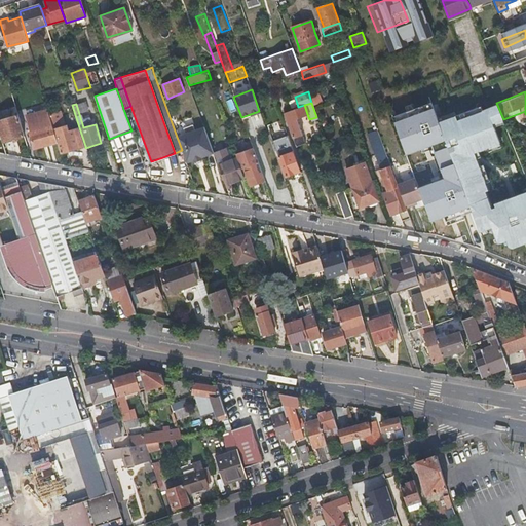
[(79,127),(72,105),(67,107),(74,129),(79,127)]
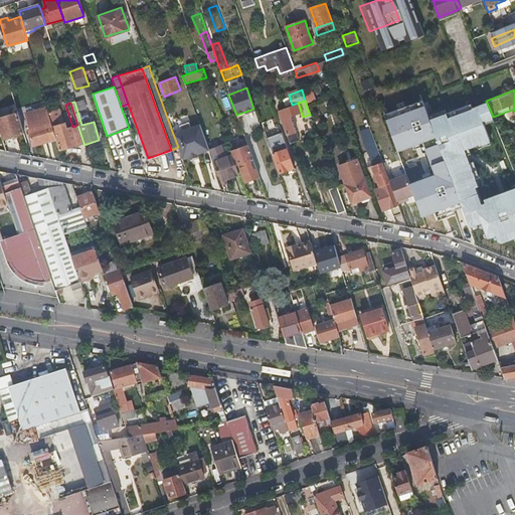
[(277,111),(286,135),(295,132),(289,116),(301,112),(298,103),(292,105),(277,111)]
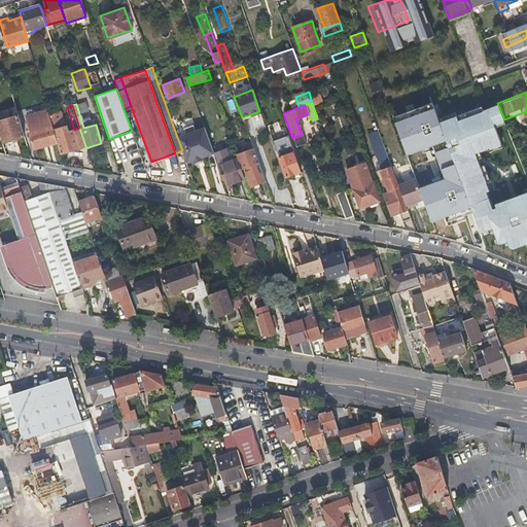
[(18,114),(14,106),(7,108),(9,116),(18,114)]
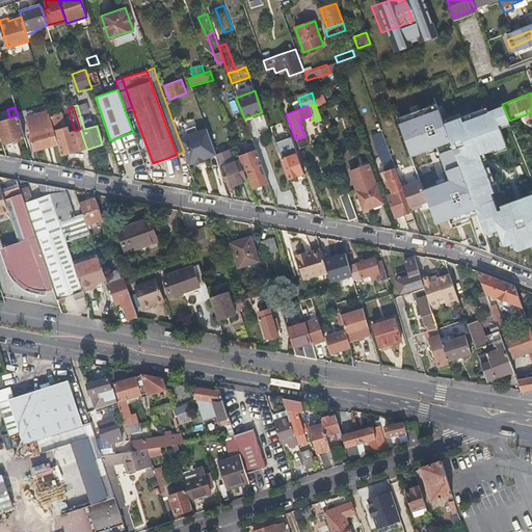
[(52,127),(54,132),(63,129),(61,124),(64,124),(61,113),(49,116),(52,127)]
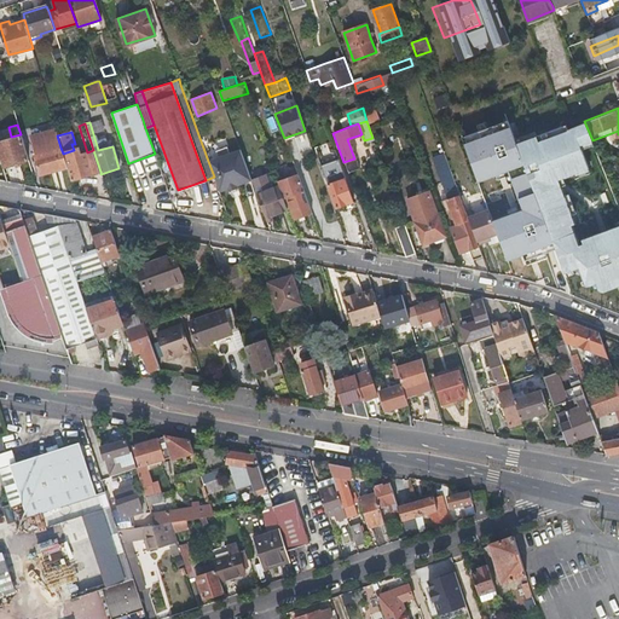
[(0,162),(1,168),(28,161),(24,150),(21,138),(21,134),(11,137),(0,139),(0,162)]
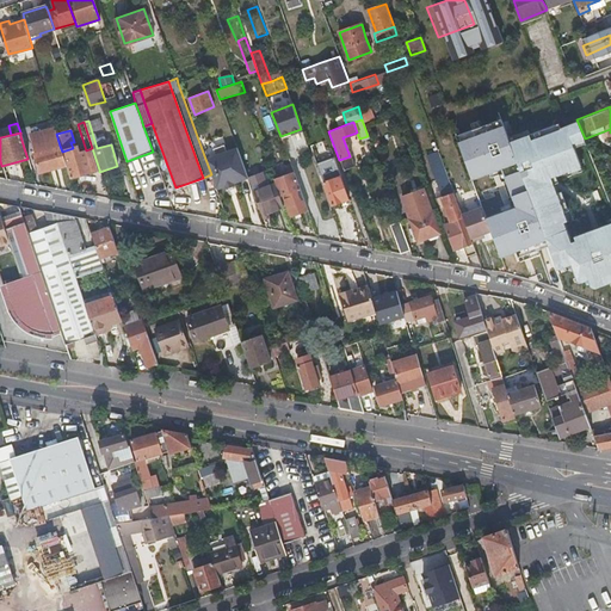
[(62,152),(60,146),(56,147),(43,152),(34,154),(39,172),(66,165),(62,153),(62,152)]
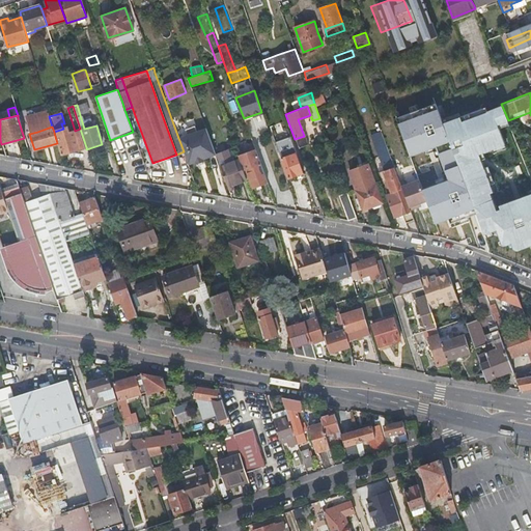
[(63,129),(54,132),(54,133),(57,143),(60,156),(86,147),(80,129),(75,131),(70,132),(68,128),(63,129)]
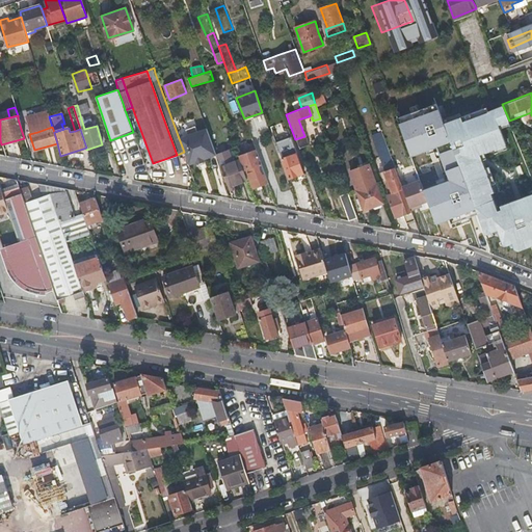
[(206,129),(179,138),(184,152),(188,164),(195,162),(196,164),(204,161),(203,159),(215,155),(206,129)]
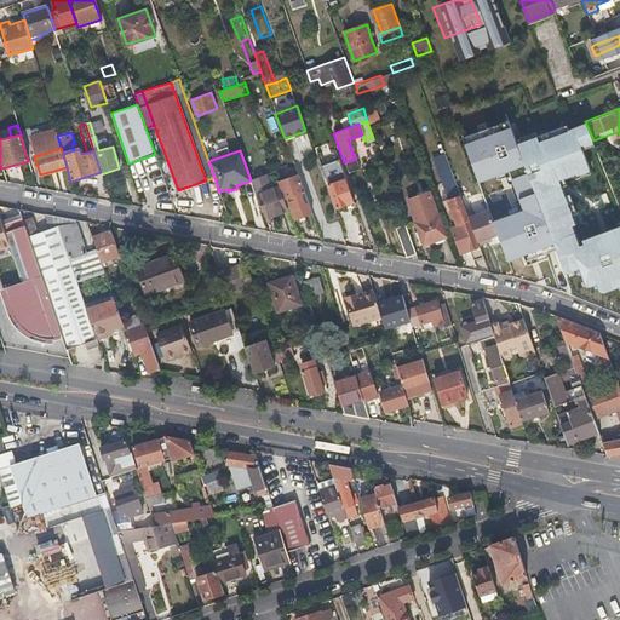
[(482,257),(478,245),(469,218),(455,181),(446,153),(434,158),(449,200),(443,202),(453,225),(449,227),(459,253),(469,250),(472,259),(482,257)]
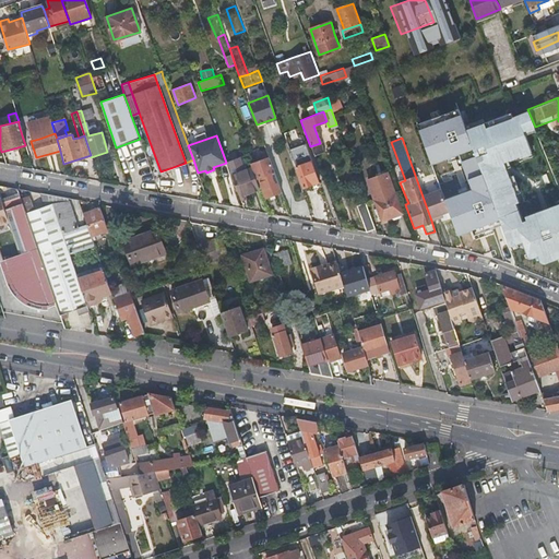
[(554,170),(558,167),(558,146),(558,143),(550,146),(550,147),(546,150),(554,170)]
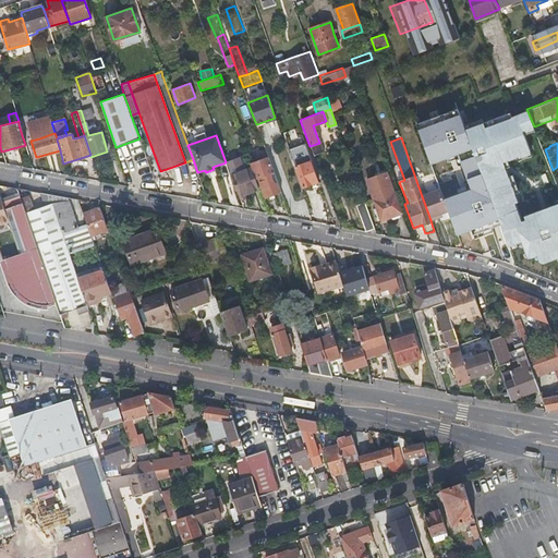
[(245,155),(226,162),(230,174),(250,167),(249,165),(245,155)]
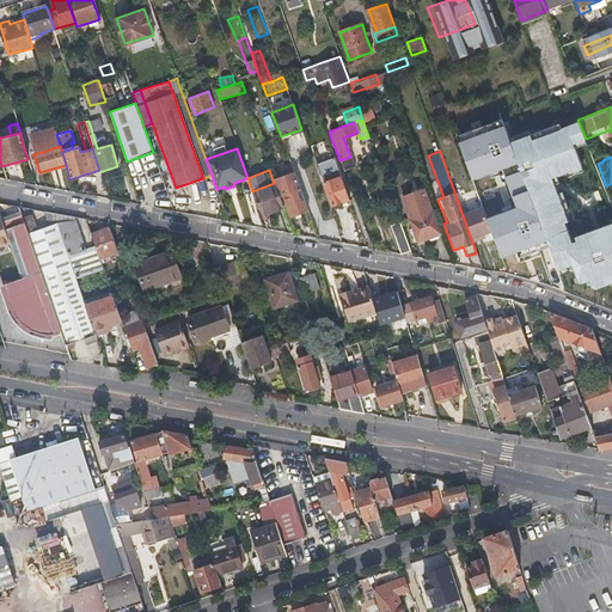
[(292,218),(307,210),(299,188),(294,173),(273,181),(274,183),(275,188),(279,196),(283,194),(292,218)]
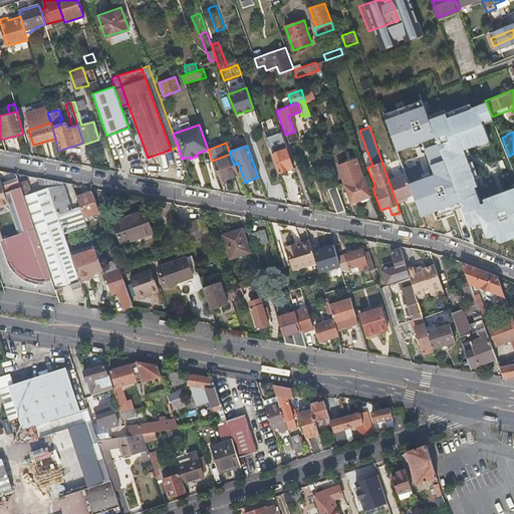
[(279,173),(292,168),(286,149),(272,154),(279,173)]
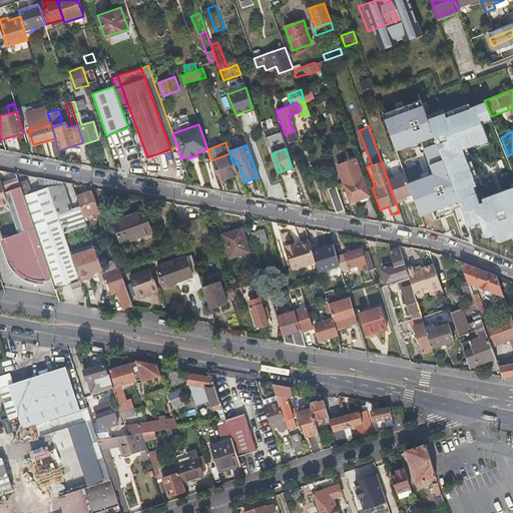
[(219,180),(237,174),(233,164),(230,157),(229,153),(211,160),(219,180)]
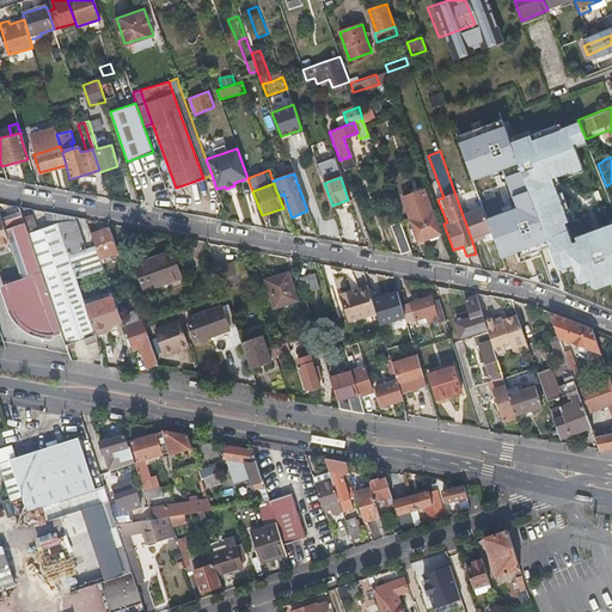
[(421,187),(399,195),(408,219),(430,210),(421,187)]
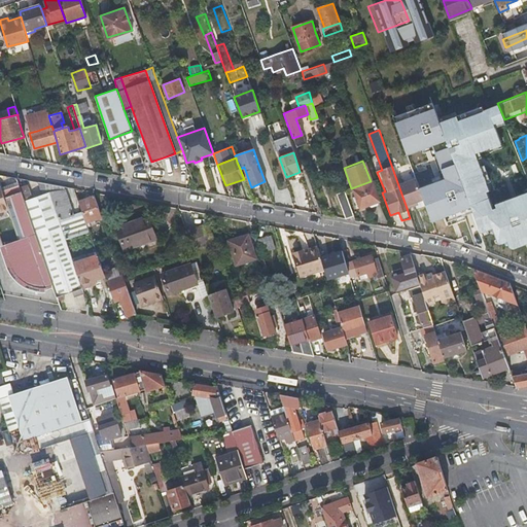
[(28,236),(36,233),(30,215),(20,186),(16,179),(0,175),(0,186),(10,218),(19,239),(28,236)]
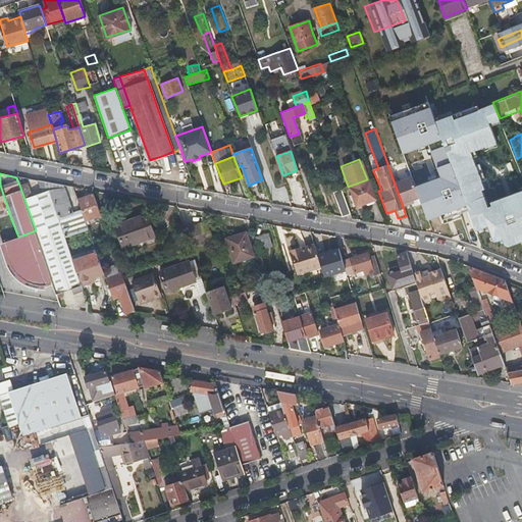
[(410,201),(420,197),(413,176),(395,184),(403,206),(411,203),(410,201)]
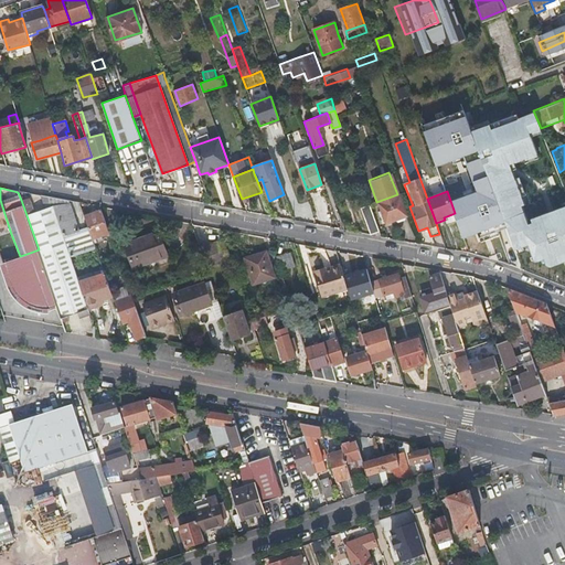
[(405,215),(397,194),(376,202),(384,223),(405,215)]
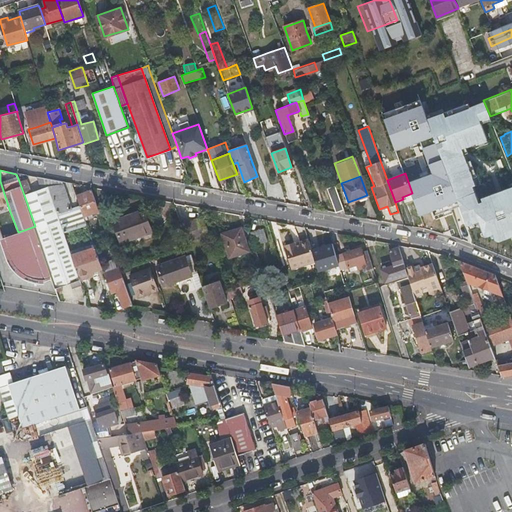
[(58,285),(67,282),(78,278),(71,256),(62,232),(51,201),(46,187),(43,179),(37,178),(41,190),(31,193),(27,179),(19,181),(29,209),(35,226),(49,270),(55,286),(58,285)]
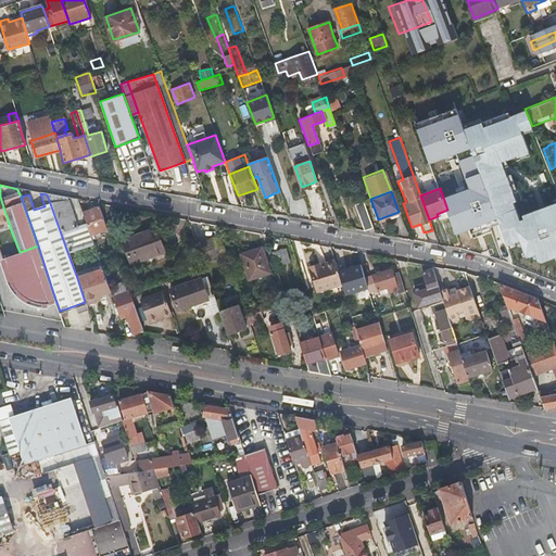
[(66,201),(50,203),(55,218),(72,213),(66,201)]
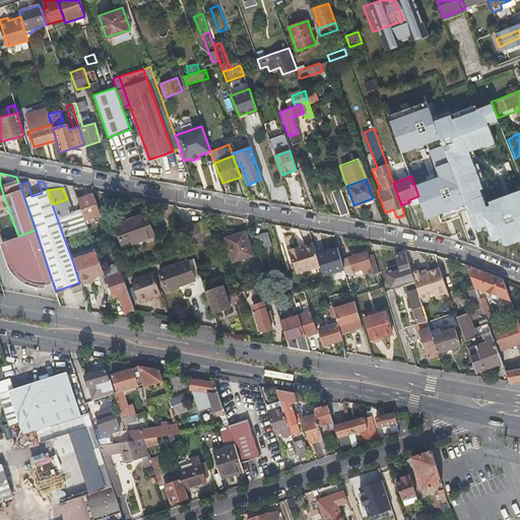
[(338,215),(347,213),(339,189),(330,192),(338,215)]
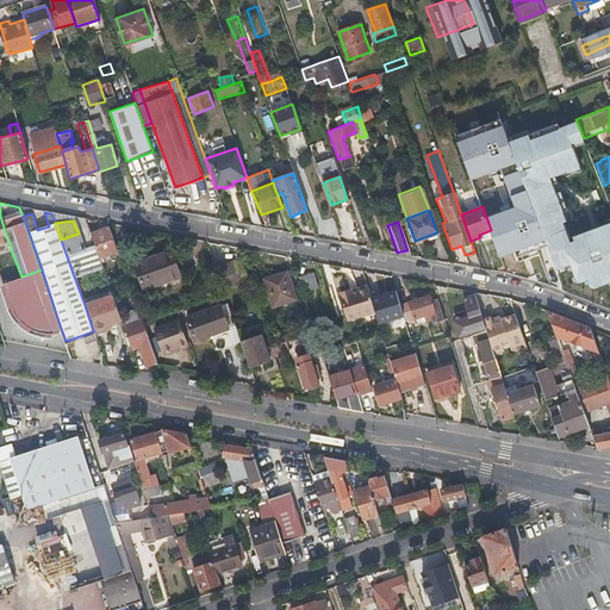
[(99,259),(118,253),(109,226),(89,232),(99,259)]
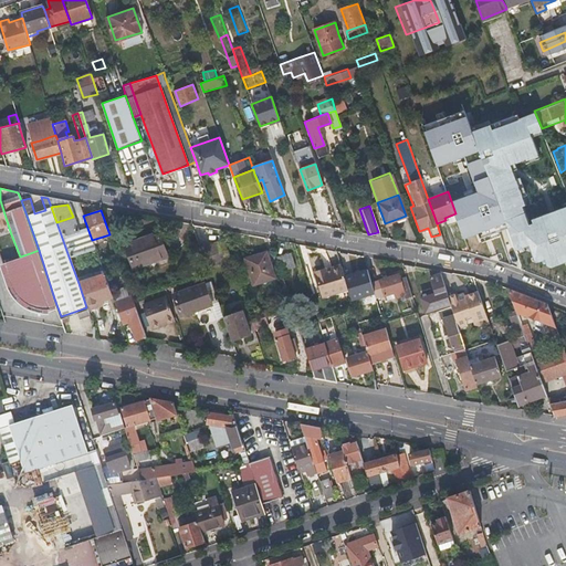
[(158,230),(125,241),(133,264),(167,252),(158,230)]
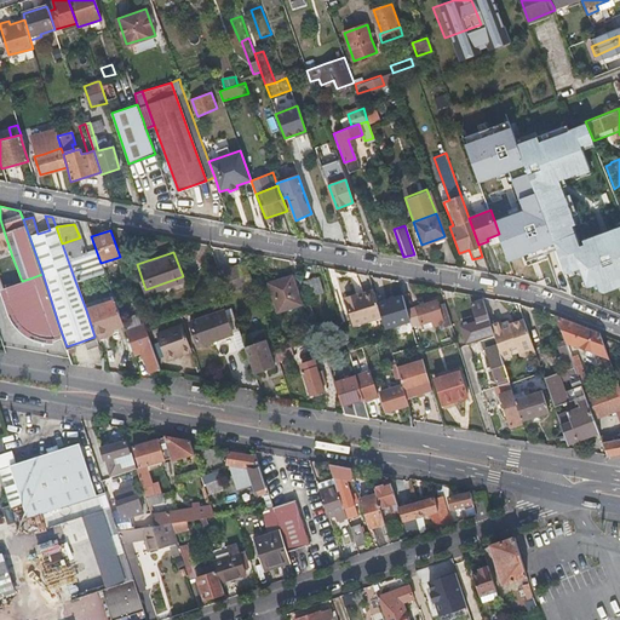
[(561,256),(546,259),(549,268),(556,265),(563,292),(570,290),(561,256)]
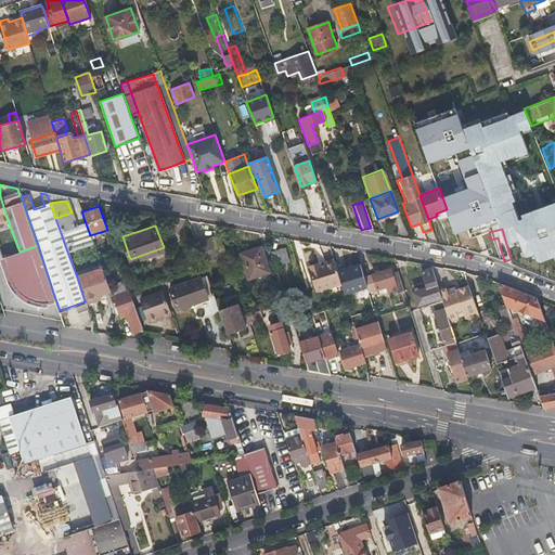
[(194,237),(202,259),(224,252),(217,230),(194,237)]
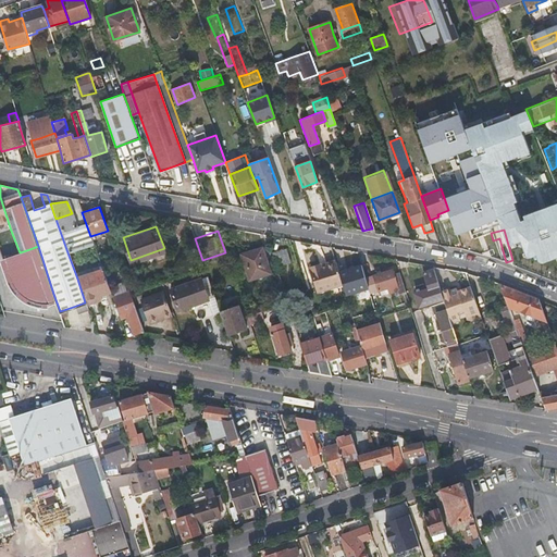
[(44,288),(52,313),(60,311),(53,294),(38,246),(29,249),(34,263),(44,288)]
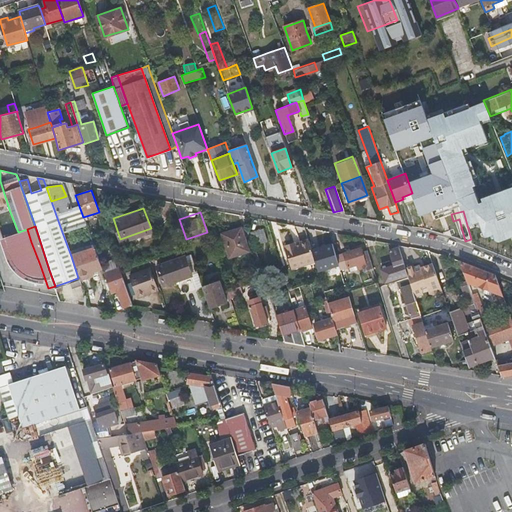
[(249,252),(241,228),(219,235),(223,250),(227,249),(230,258),(249,252)]
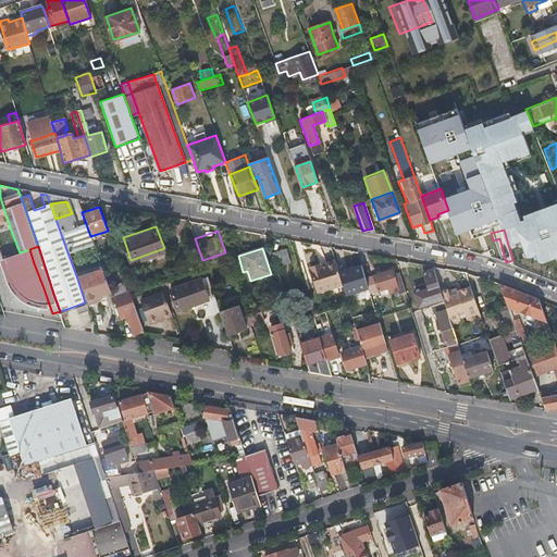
[(34,292),(44,288),(34,263),(29,249),(20,252),(23,263),(34,292)]
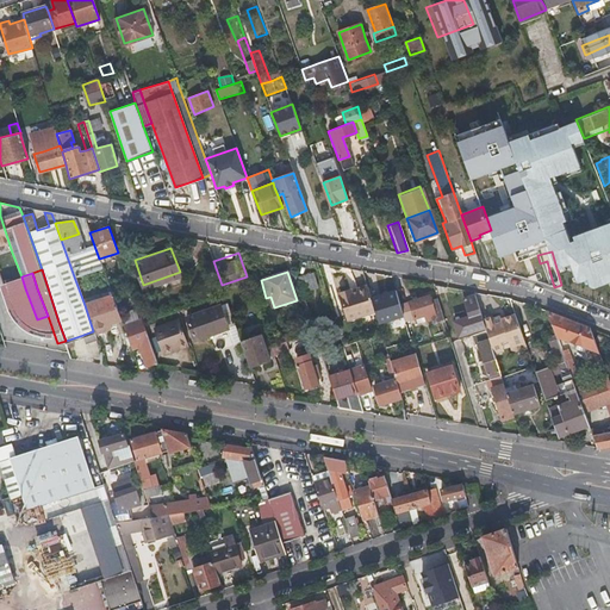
[(298,278),(302,291),(317,285),(312,273),(298,278)]
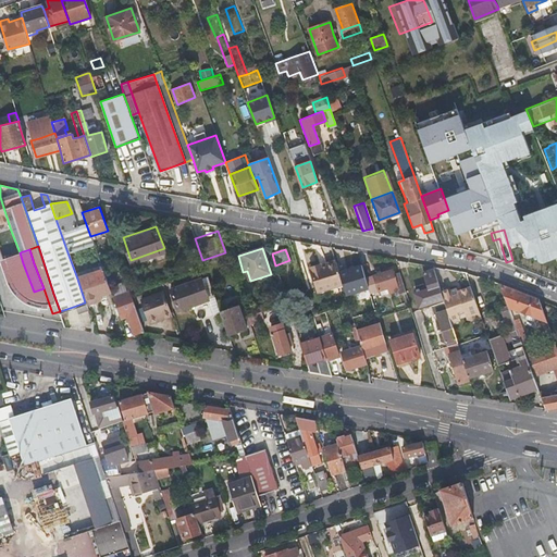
[(20,252),(2,258),(5,265),(9,264),(20,297),(34,292),(23,263),(20,252)]
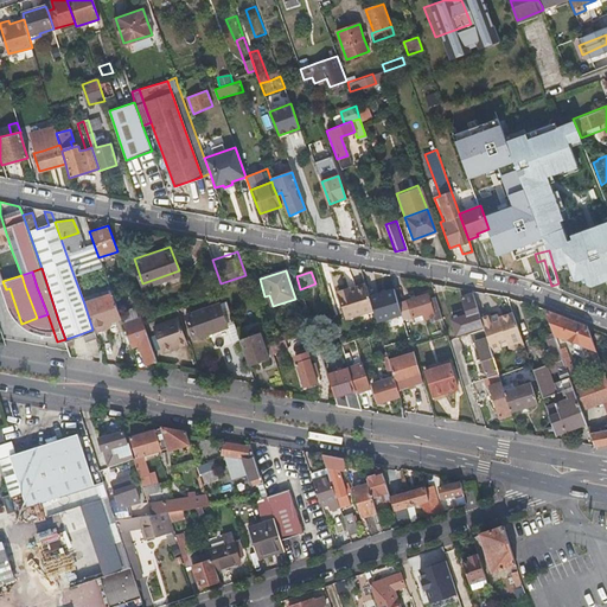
[(346,318),(374,311),(365,286),(350,291),(349,288),(338,292),(346,318)]
